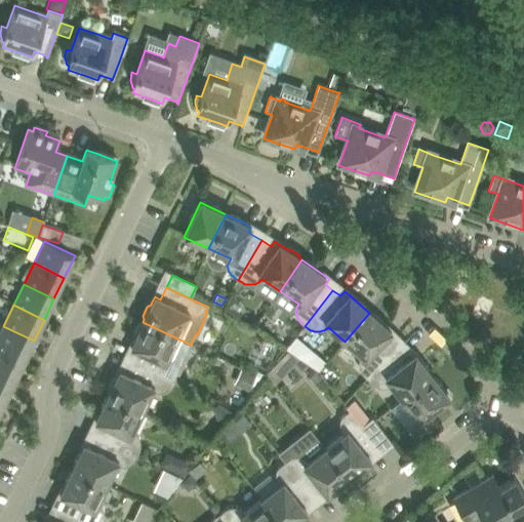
[(369,313),(345,342),(361,356),(360,358),(359,359),(358,361),(358,363),(358,365),(358,367),(358,369),(359,371),(360,373),(361,374),(363,376),(366,379),(398,347),(391,339),(395,334),(391,331),(369,313)]
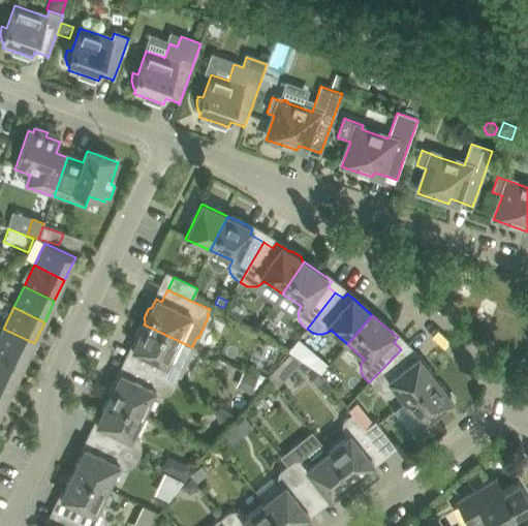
[(137,352),(131,364),(174,384),(177,379),(179,380),(189,358),(187,357),(192,347),(144,325),(143,327),(138,328),(134,337),(135,341),(134,344),(131,349),(137,352)]
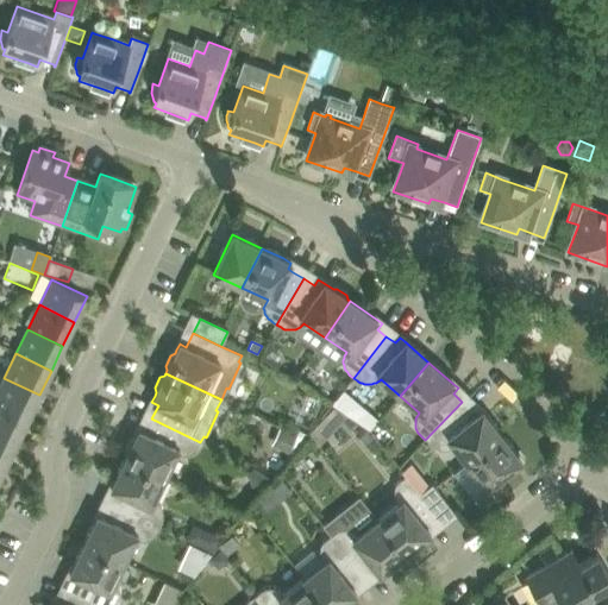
[(0,405),(27,420),(39,395),(4,378),(0,385),(0,405)]
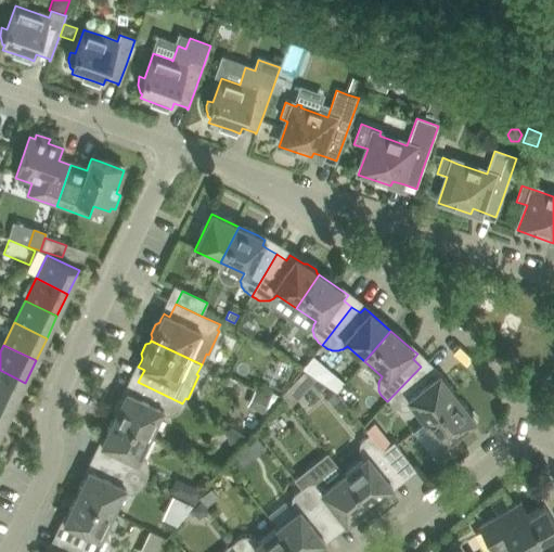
[(421,367),(387,401),(391,406),(394,407),(395,409),(397,410),(399,410),(401,411),(404,411),(407,411),(408,410),(410,410),(411,409),(413,408),(425,423),(456,398),(438,374),(435,370),(429,374),(421,367)]
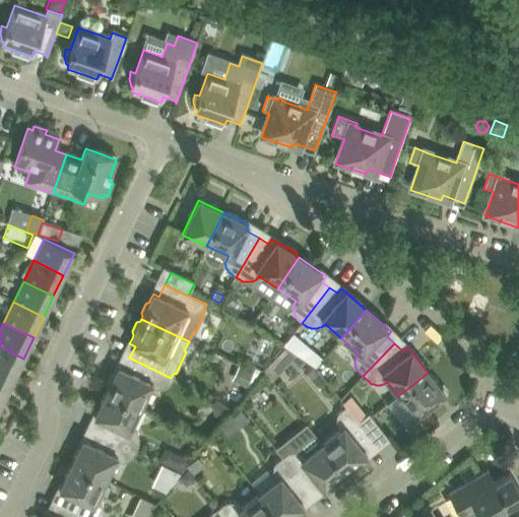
[(0,373),(13,379),(23,359),(0,346),(0,373)]
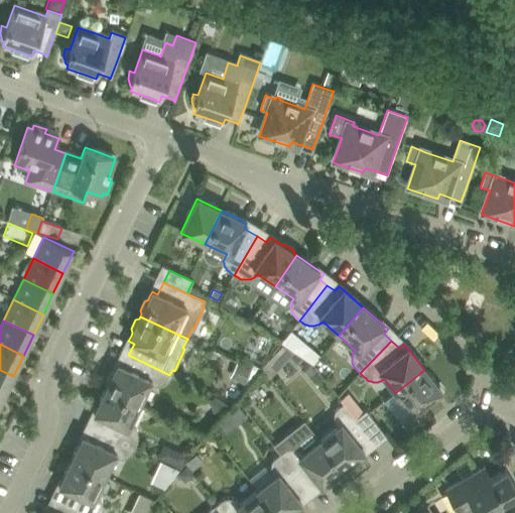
[(314,353),(306,362),(312,366),(319,357),(314,353)]
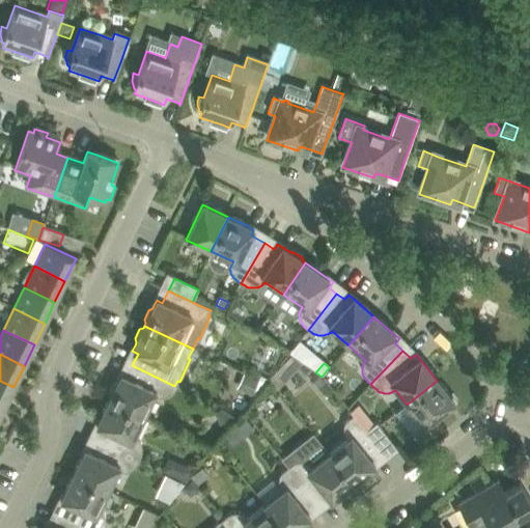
[(110,396),(108,400),(143,417),(152,396),(155,397),(157,397),(158,398),(160,398),(162,397),(164,397),(165,396),(167,396),(168,395),(170,393),(171,392),(172,390),(174,386),(132,365),(127,378),(120,374),(118,380),(117,382),(113,384),(109,393),(110,396)]
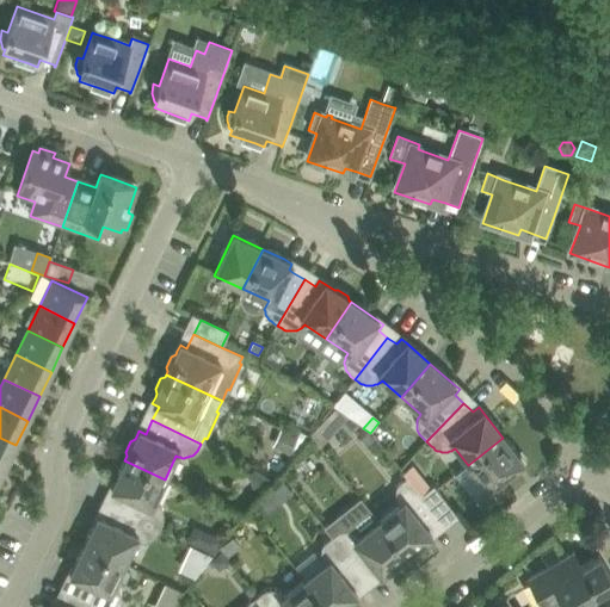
[(289,457),(297,439),(279,431),(271,448),(289,457)]
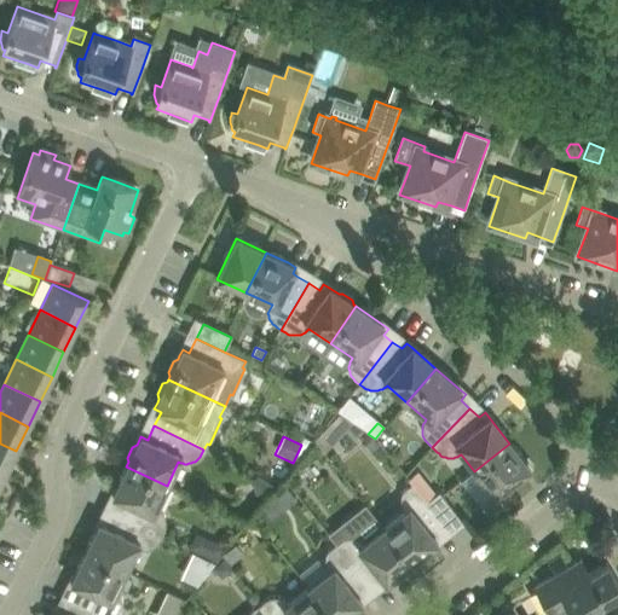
[(0,475),(4,476),(16,451),(0,444),(0,475)]
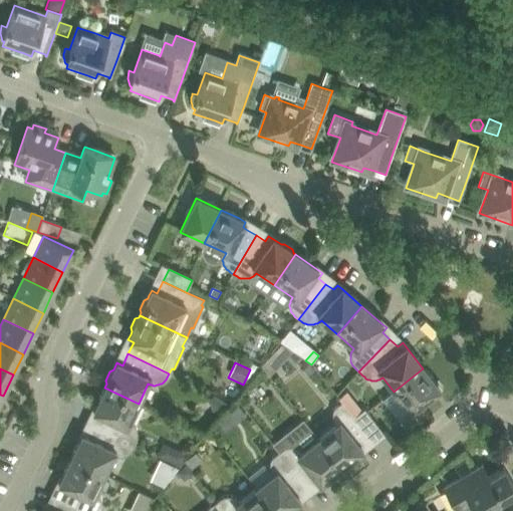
[(394,392),(380,402),(407,434),(419,424),(430,416),(422,405),(440,390),(423,368),(394,392)]
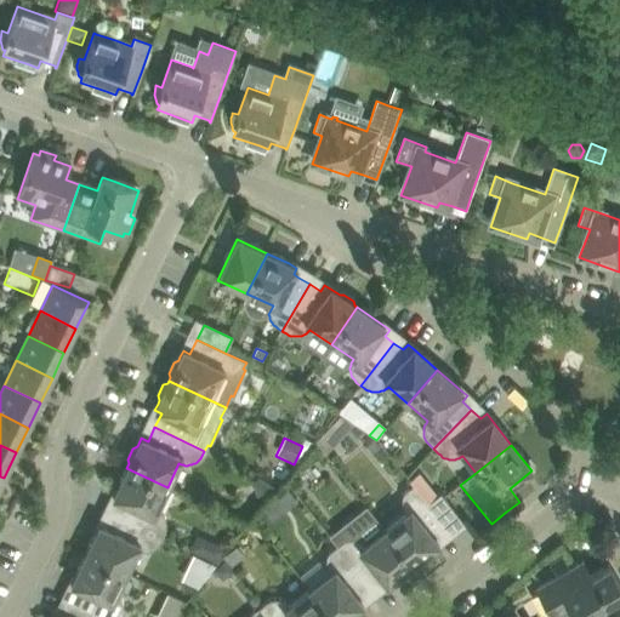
[(119,501),(113,514),(161,538),(164,533),(165,531),(165,530),(165,527),(166,526),(165,523),(165,520),(164,518),(163,516),(161,514),(160,513),(158,512),(157,510),(168,487),(126,468),(115,491),(113,497),(119,501)]
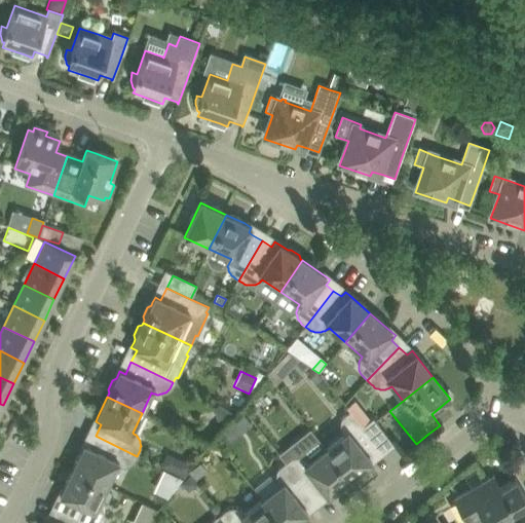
[(354,402),(346,408),(349,412),(350,413),(359,407),(354,402)]
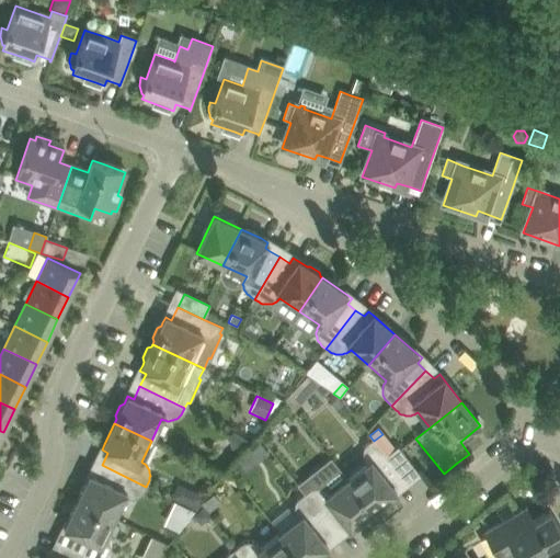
[(239,454),(247,441),(233,433),(229,441),(231,450),(239,454)]
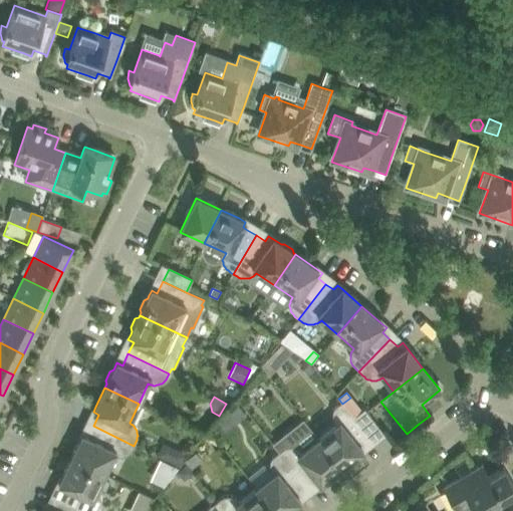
[(335,426),(318,439),(341,468),(358,455),(362,452),(359,447),(369,439),(352,419),(353,418),(342,404),(341,403),(337,406),(335,408),(334,409),(333,411),(332,413),(332,415),(332,418),(332,420),(332,422),(333,424),(335,426)]
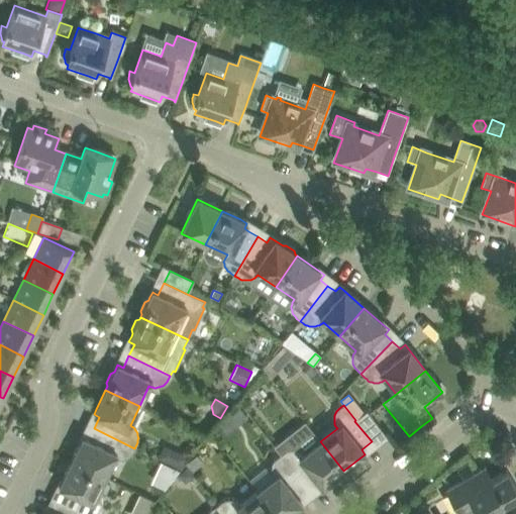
[(239,407),(229,415),(241,423),(247,418),(239,407)]
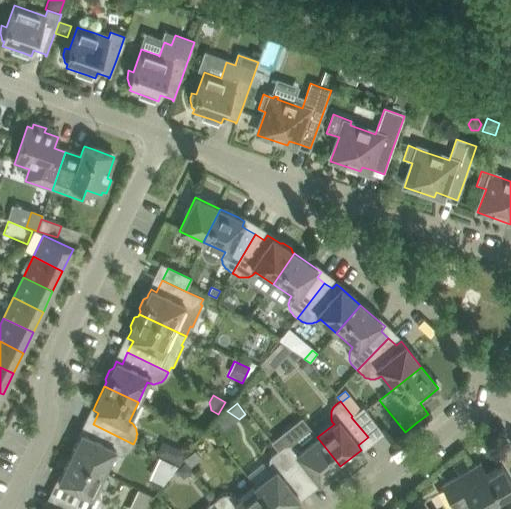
[(368,437),(378,428),(362,408),(352,416),(351,417),(368,437)]
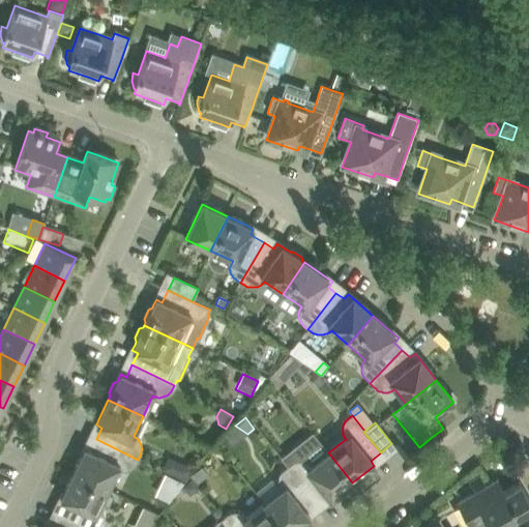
[(82,454),(72,474),(107,491),(117,471),(118,471),(120,472),(122,472),(124,472),(126,471),(128,471),(130,470),(131,469),(134,467),(135,466),(136,464),(138,460),(96,439),(90,451),(85,448),(82,454)]
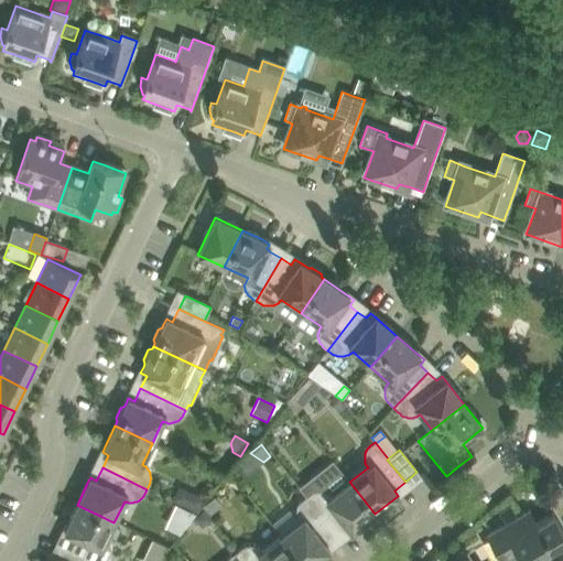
[(356,529),(375,514),(349,482),(331,497),(328,495),(327,494),(325,493),(323,492),(321,492),(317,492),(315,492),(313,493),(311,493),(309,495),(305,497),(336,537),(347,528),(352,533),(356,529)]
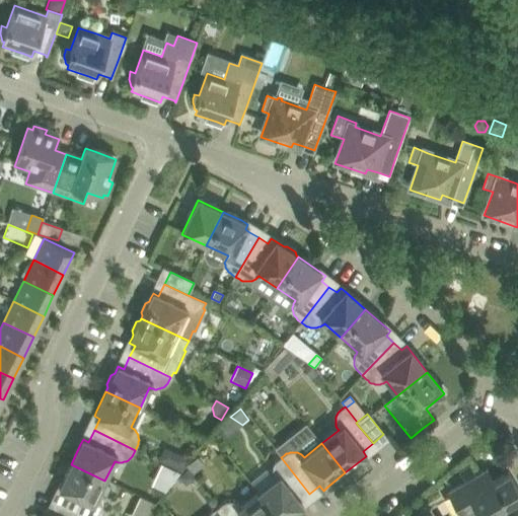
[(174,453),(168,465),(180,470),(186,458),(174,453)]
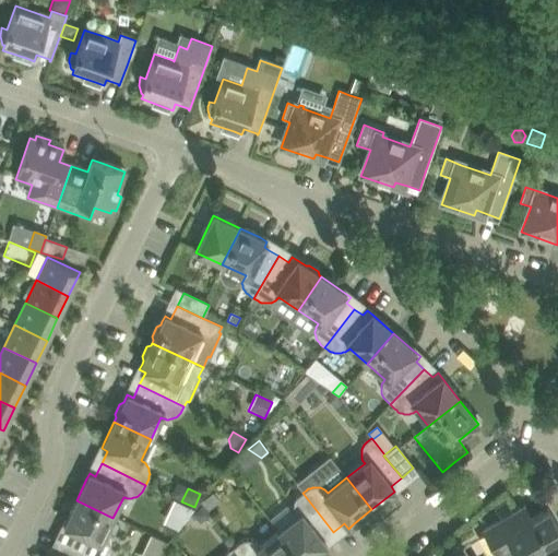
[(296,518),(277,532),(296,555),(312,555),(321,549),(327,545),(322,541),(333,532),(303,493),(298,496),(297,498),(295,499),(294,501),(293,505),(293,508),(293,511),(294,513),(295,516),(296,518)]
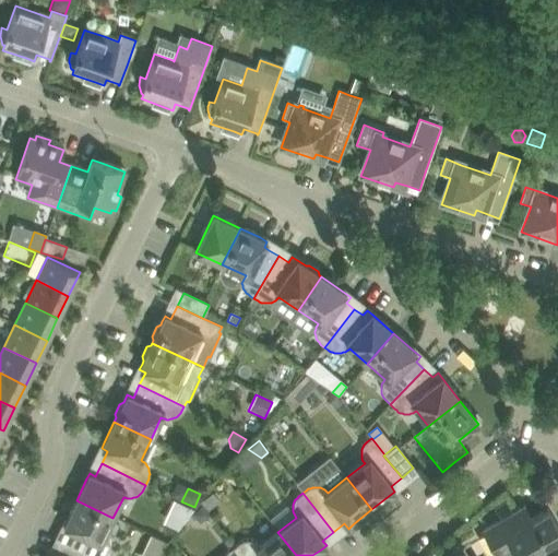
[(211,495),(200,504),(206,512),(217,504),(211,495)]
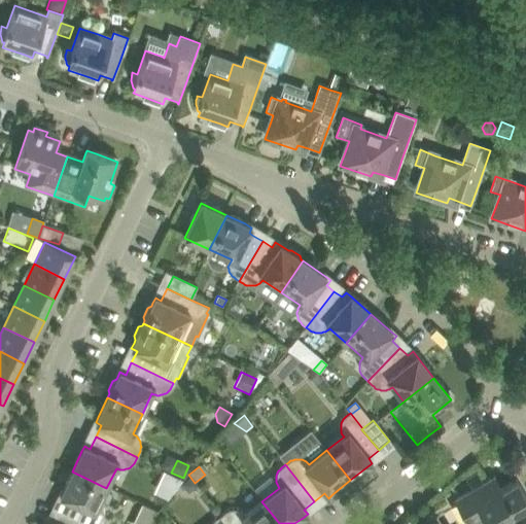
[(62,492),(60,497),(65,499),(60,512),(84,523),(105,523),(105,522),(105,520),(105,519),(104,517),(104,515),(103,514),(102,512),(101,511),(100,510),(98,509),(97,508),(106,488),(72,472),(62,492)]
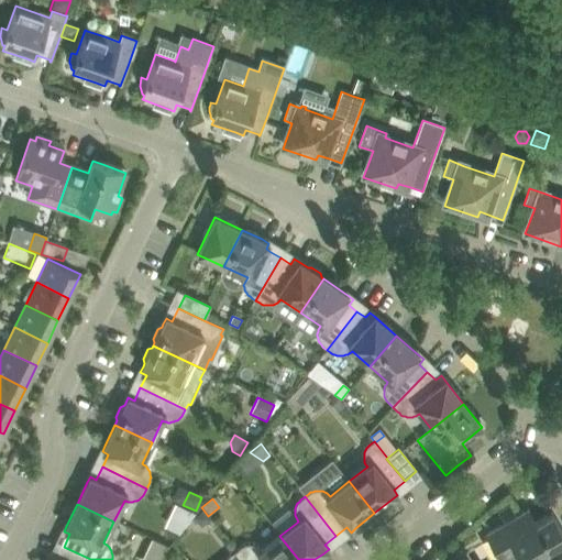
[(175,505),(171,514),(187,523),(194,514),(175,505)]
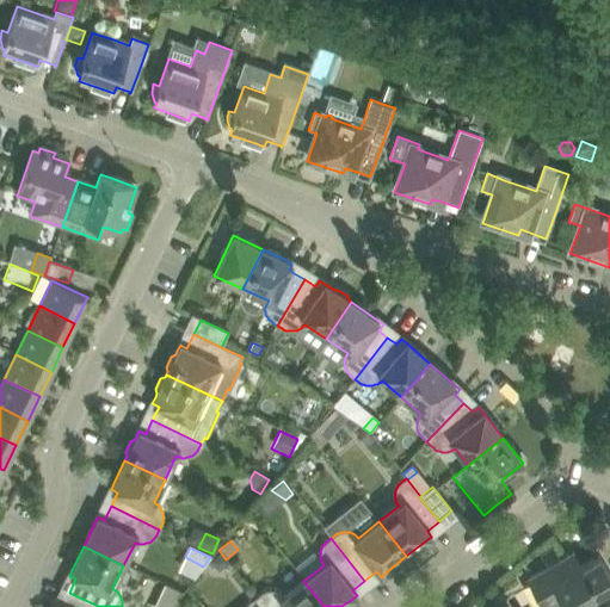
[(580,568),(572,553),(528,581),(542,606),(547,606),(561,598),(566,606),(578,606),(609,588),(609,577),(598,557),(580,568)]
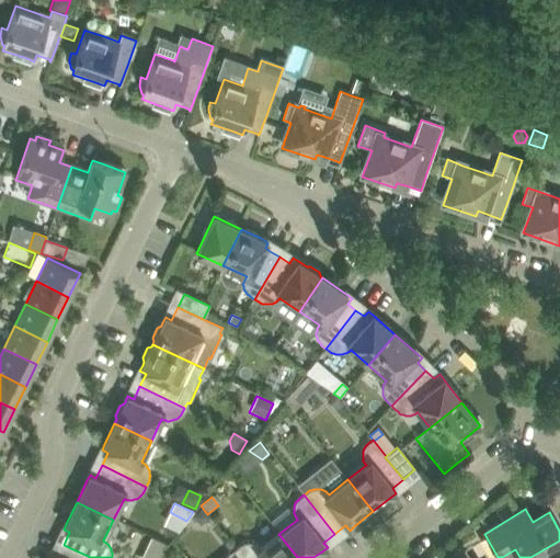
[(202,510),(193,516),(197,522),(203,523),(208,519),(202,510)]
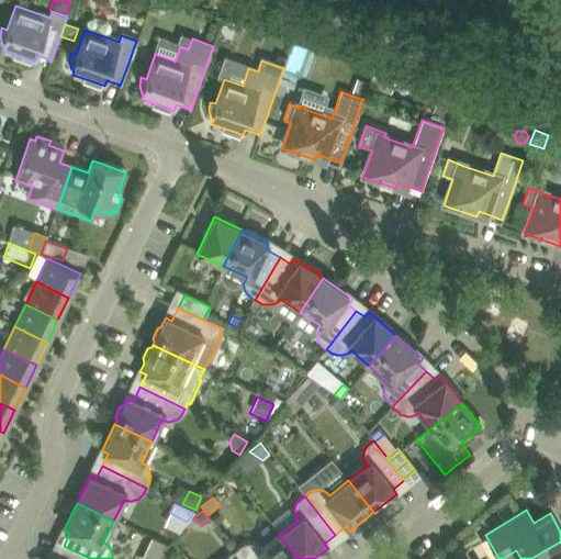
[(298,558),(279,535),(261,549),(259,548),(257,547),(255,546),(253,545),(250,544),(248,544),(246,545),(244,545),(242,546),(239,547),(235,550),(242,558),(298,558)]
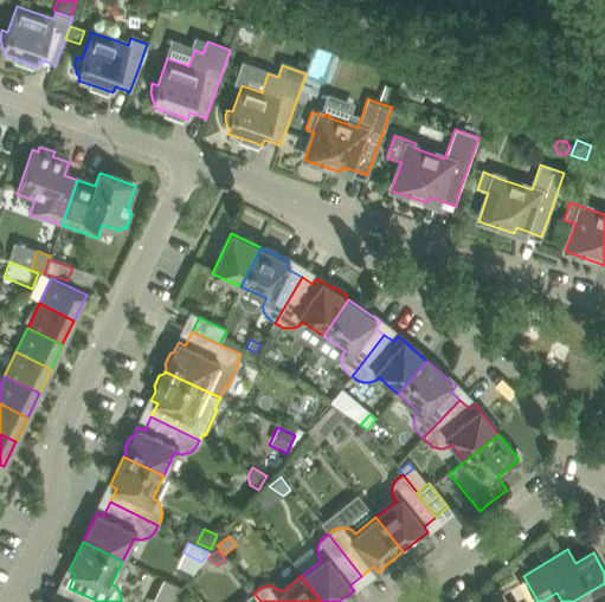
[(604,601),(604,583),(573,601),(604,601)]
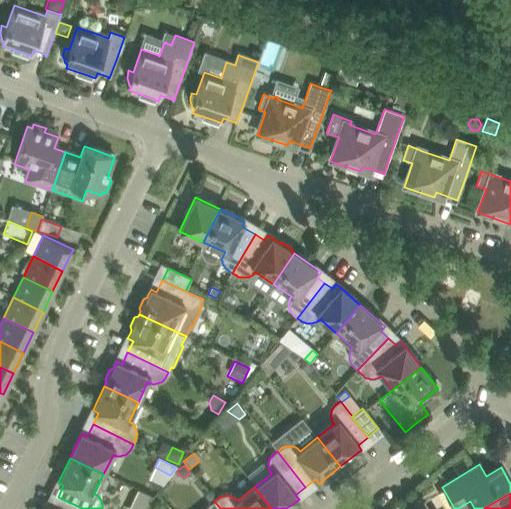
[(82,508),(58,497),(52,508),(47,505),(45,508),(82,508)]
